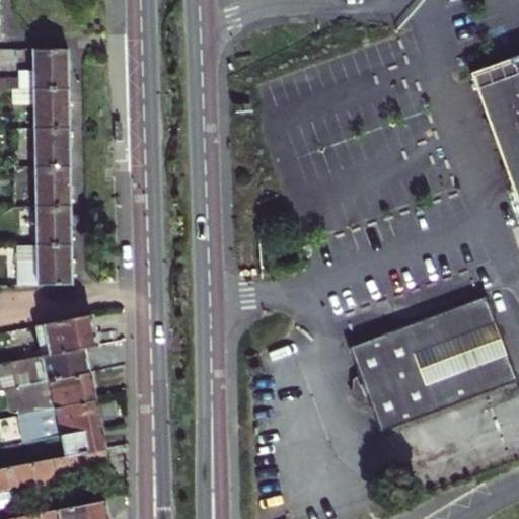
[(15,50),(0,50),(0,61),(15,61),(15,50)]
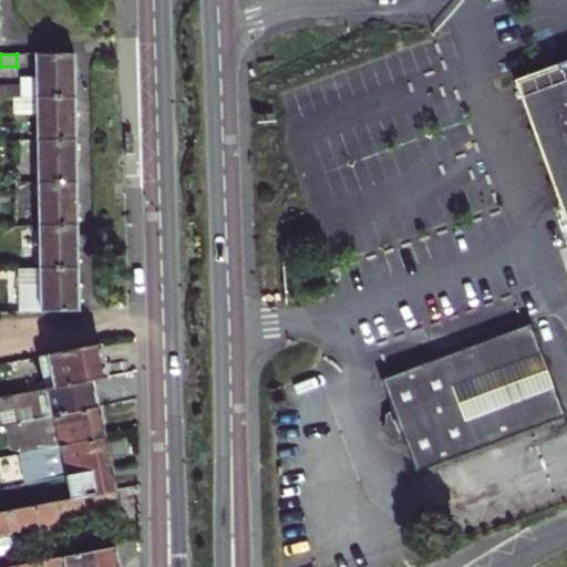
[(37,78),(37,96),(75,96),(74,54),(35,54),(37,78)]
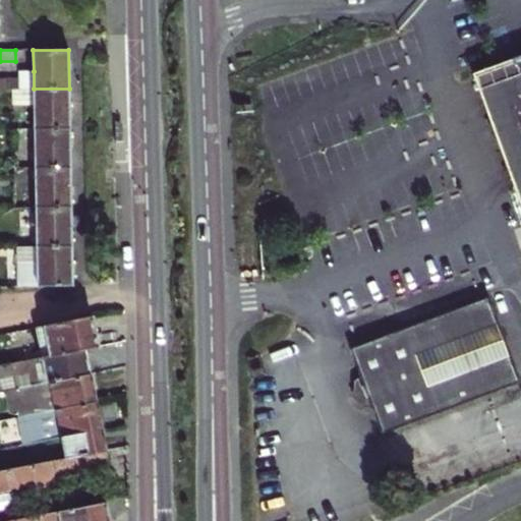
[(520,55),(502,63),(467,76),(515,200),(520,216),(520,55)]
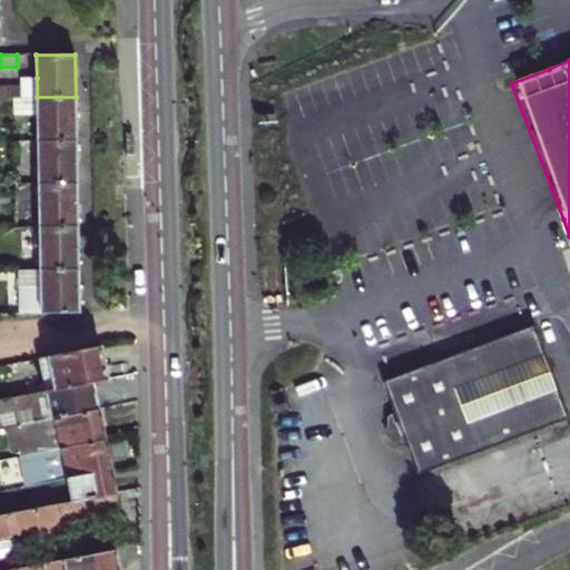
[(37,97),(37,78),(20,78),(21,97),(37,97)]
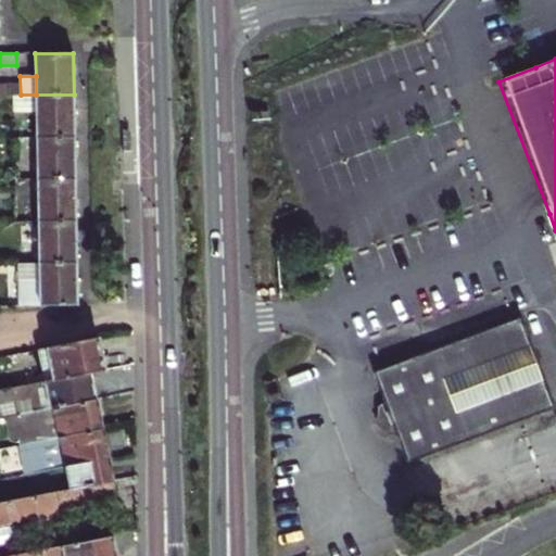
[(36,95),(21,95),(21,113),(36,113),(36,95)]
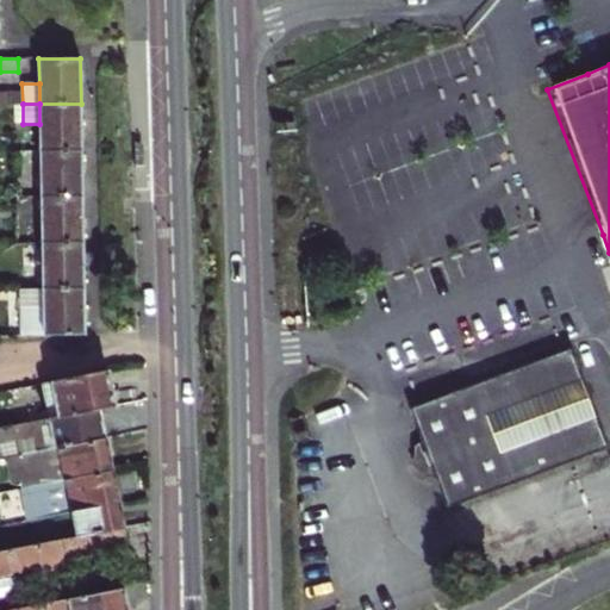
[(39,124),(39,150),(81,149),(81,104),(39,104),(39,124)]
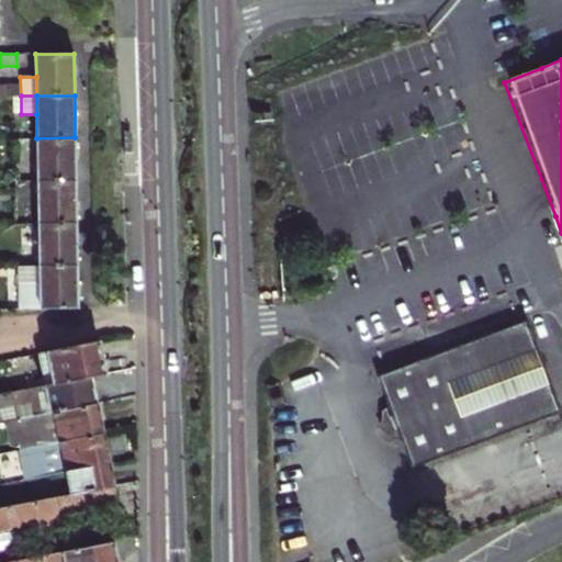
[(75,137),(36,138),(37,181),(76,180),(75,137)]
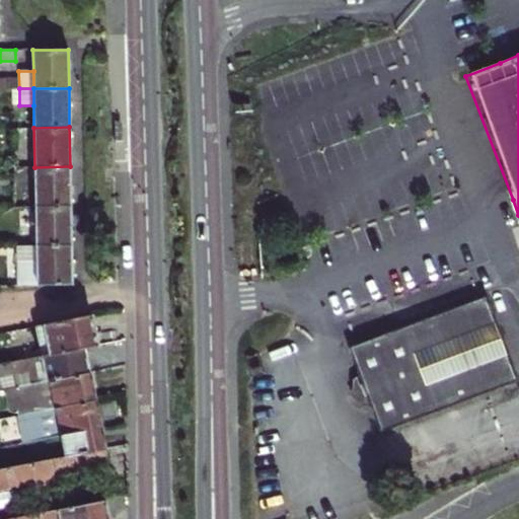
[(70,166),(34,167),(34,206),(71,206),(70,166)]
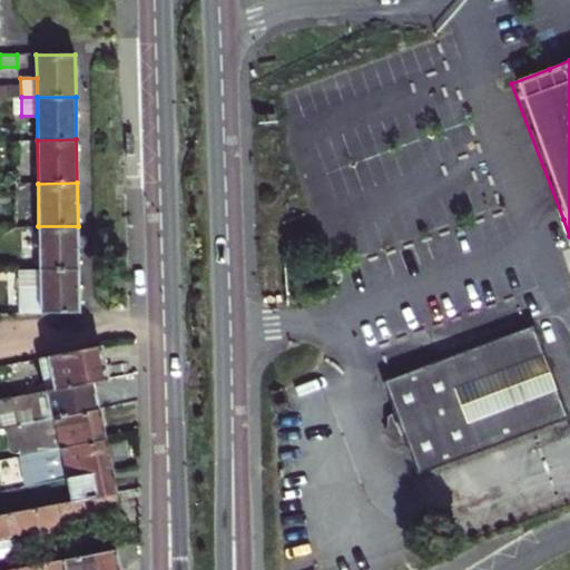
[(78,226),(38,226),(39,269),(78,269),(78,226)]
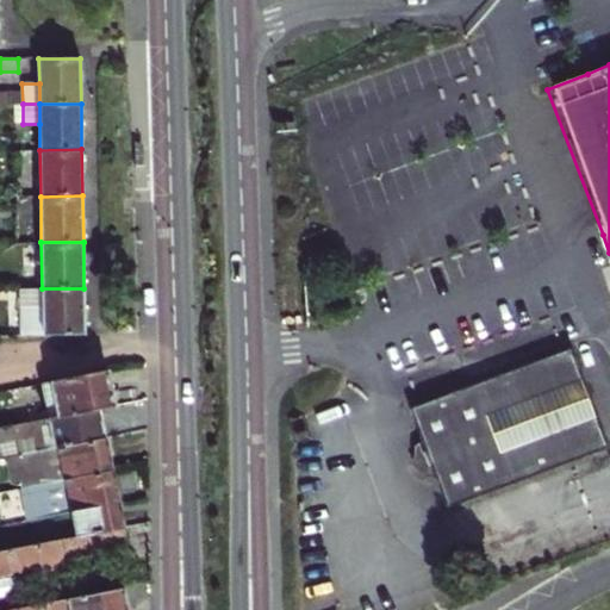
[(83,288),(42,288),(17,288),(18,315),(43,315),(43,335),(85,335),(83,311),(83,288)]
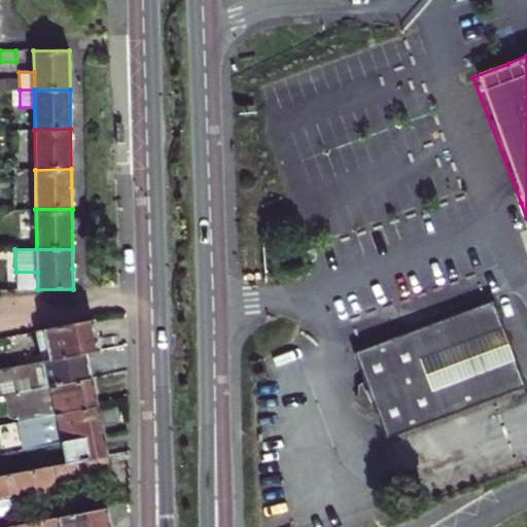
[(524,385),(492,303),(355,354),(365,381),(356,385),(355,390),(356,395),(357,400),(360,406),(363,410),(367,414),(377,411),(387,438),(524,385)]
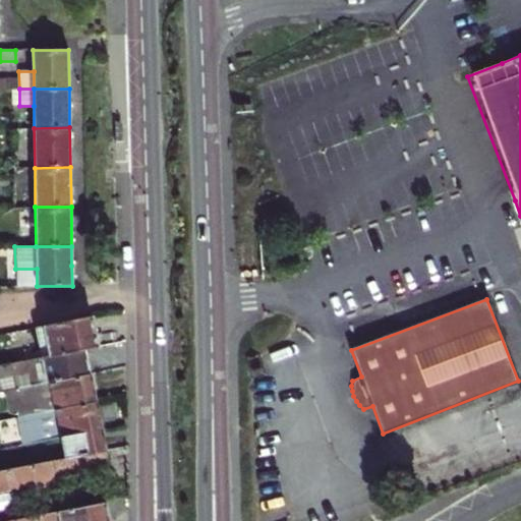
[(88,316),(27,329),(34,359),(85,349),(94,347),(91,332),(88,316)]
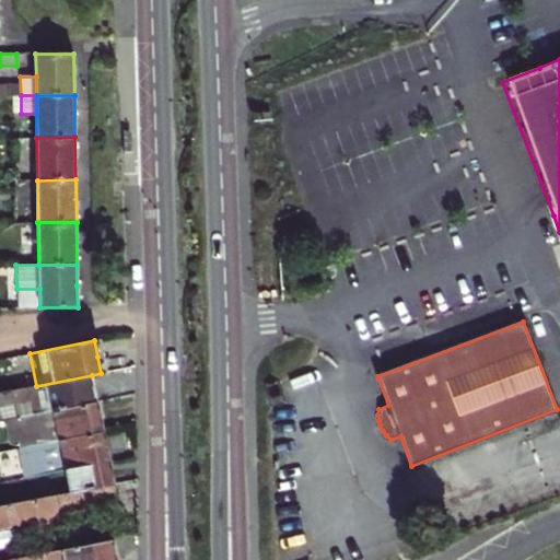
[(0,416),(1,421),(6,421),(97,404),(95,389),(92,375),(36,386),(0,393),(0,416)]
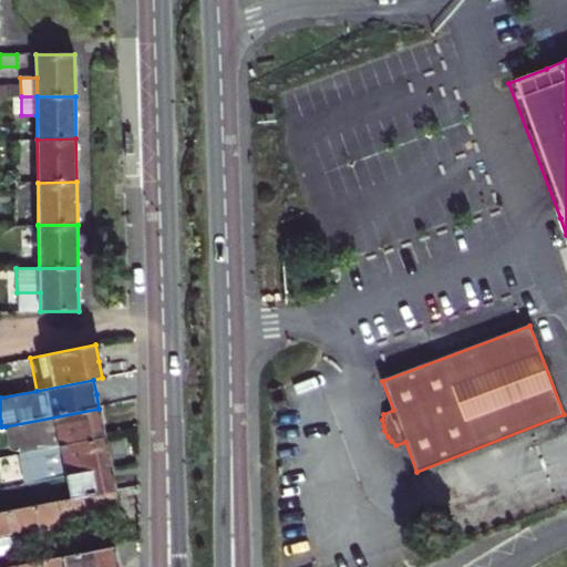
[(27,453),(39,450),(104,437),(102,423),(99,409),(6,426),(11,450),(19,449),(20,454),(27,453)]
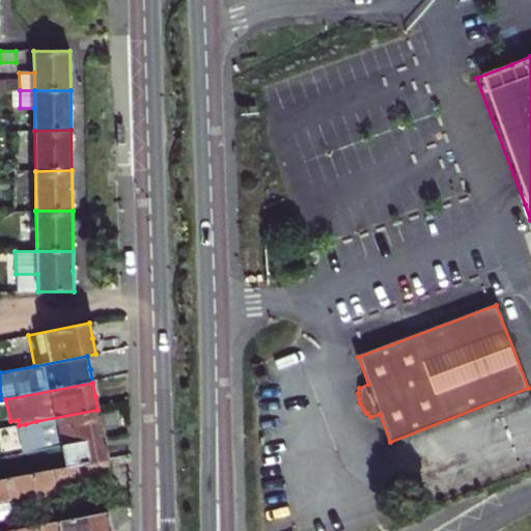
[(98,410),(36,421),(43,449),(62,445),(103,437),(101,423),(98,410)]
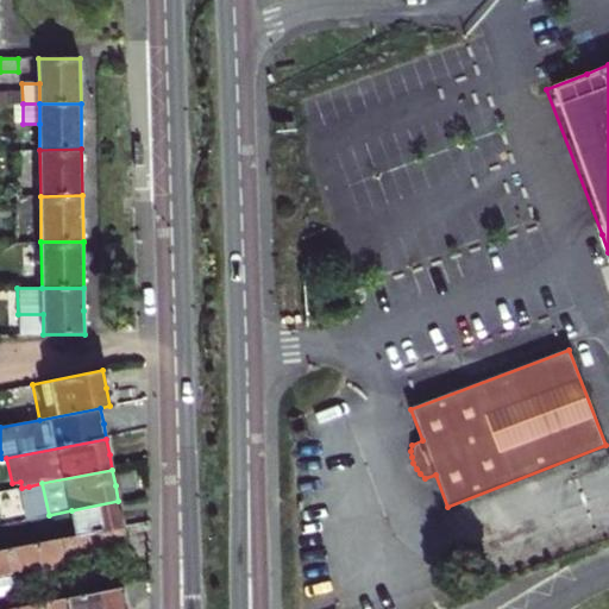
[(42,483),(29,487),(35,519),(49,515),(42,483)]
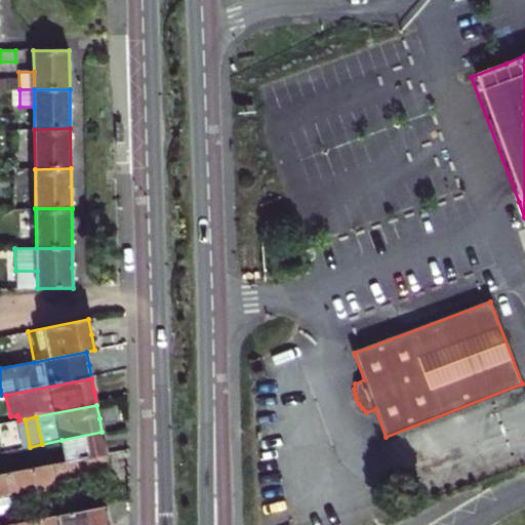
[(62,440),(66,460),(106,453),(102,432),(62,440)]
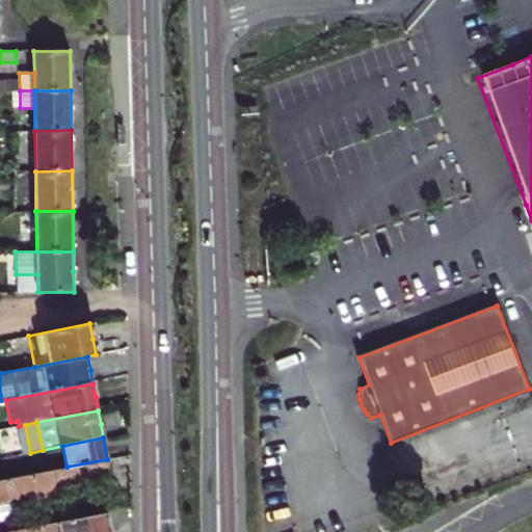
[(0,531),(10,531),(95,515),(107,512),(117,510),(112,484),(107,459),(67,467),(48,471),(0,481),(0,506),(26,502),(28,514),(0,520),(0,531)]
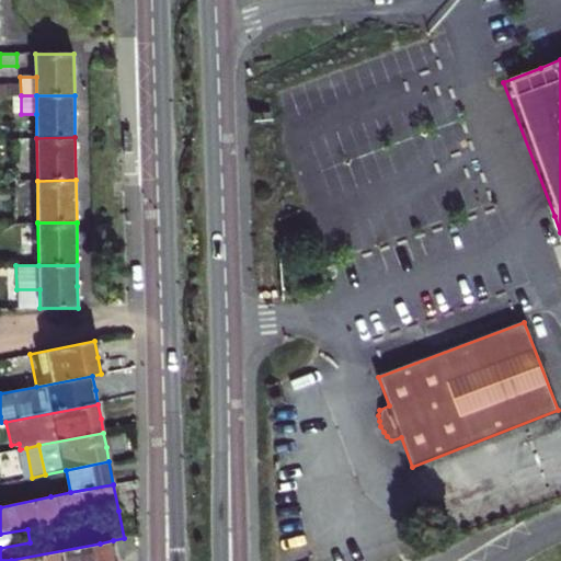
[(100,544),(11,560),(116,560),(113,540),(100,544)]
